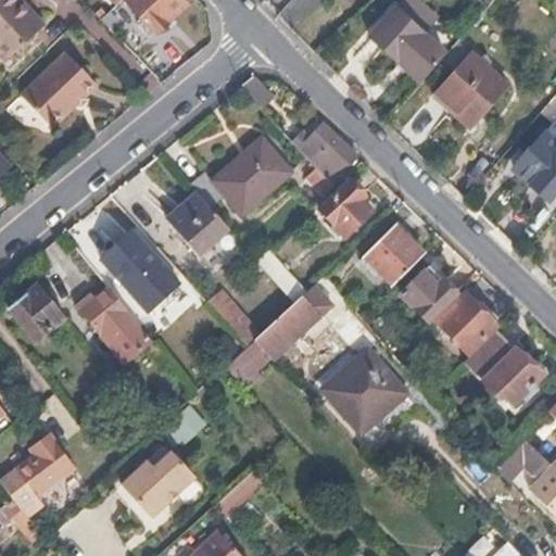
[(41,26),(23,4),(19,0),(0,0),(0,55),(5,62),(41,26)]
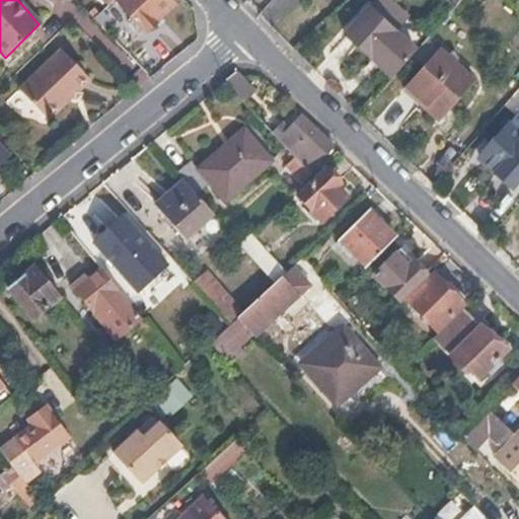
[(173,5),(168,0),(114,0),(143,31),(173,5)]
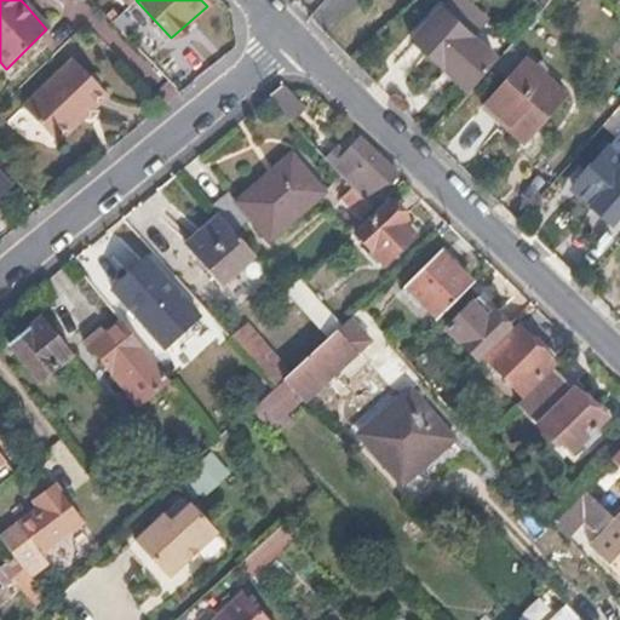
[(501,62),(466,32),(492,0),(449,0),(441,10),(438,9),(411,40),(472,93),(501,62)]
